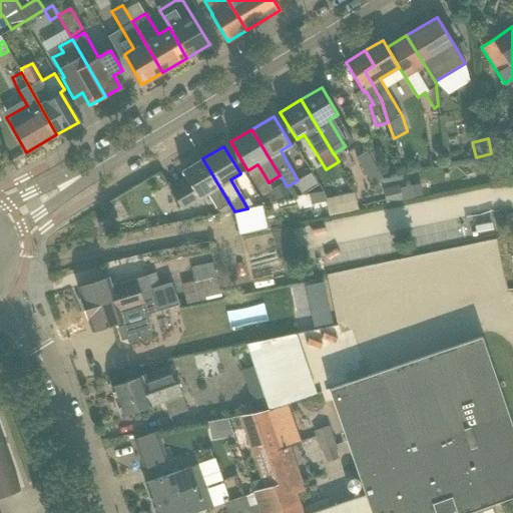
[(372,181),(384,178),(368,151),(357,157),(372,181)]
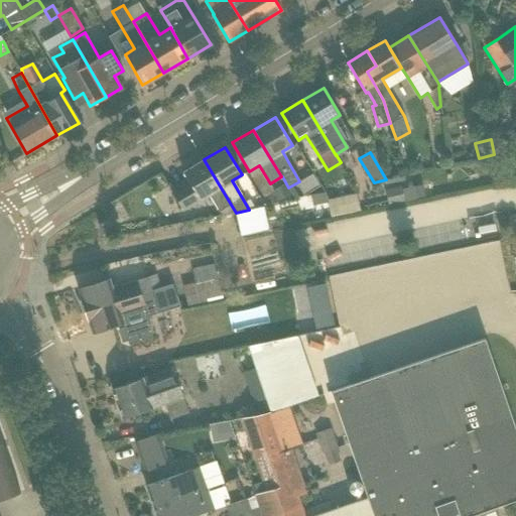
[(187,179),(170,189),(182,210),(209,194),(220,213),(221,212),(222,216),(236,213),(204,159),(183,171),(187,179)]
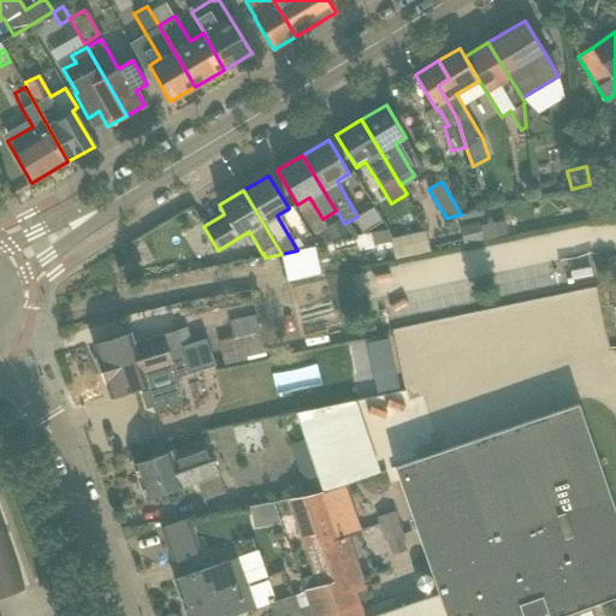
[(332,240),(347,231),(339,219),(325,227),(332,240)]
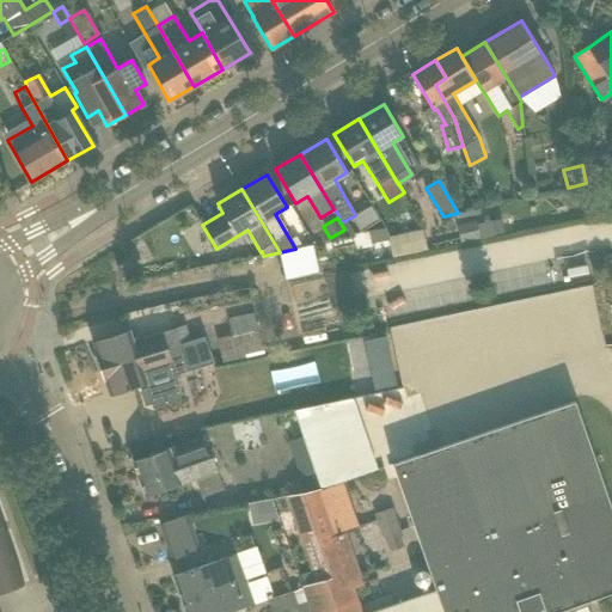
[(463,243),(481,238),(476,221),(458,225),(463,243)]
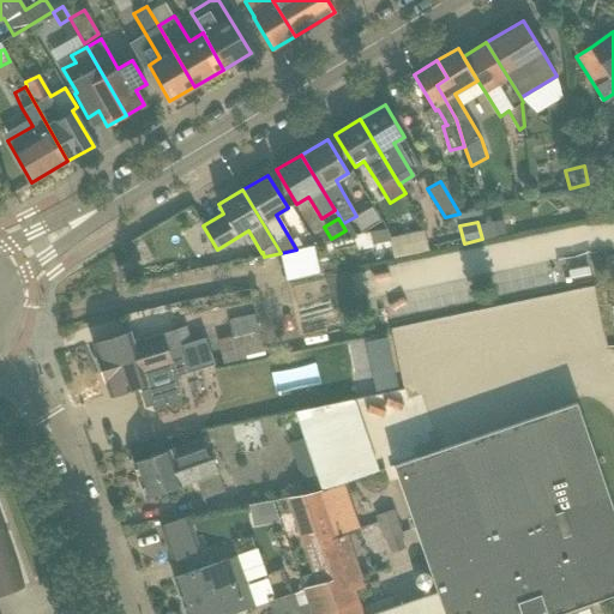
[(492,222),(479,226),(482,239),(482,240),(495,238),(492,222)]
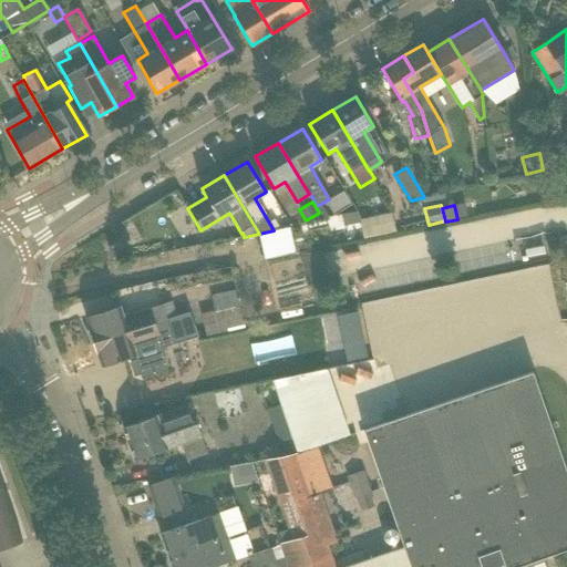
[(330,216),(333,232),(347,229),(348,238),(397,229),(392,212),(360,218),(358,210),(330,216)]
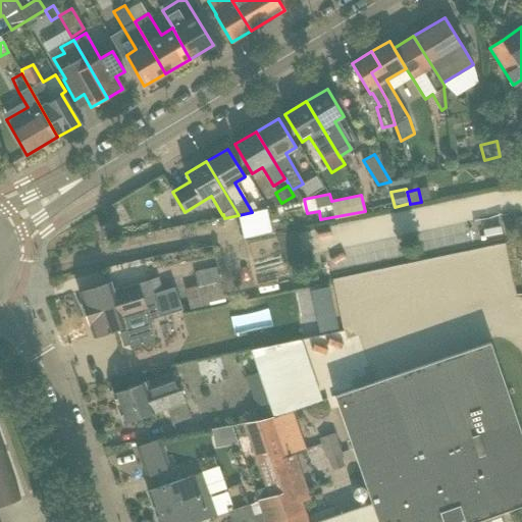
[(100,227),(107,240),(117,233),(110,221),(100,227)]
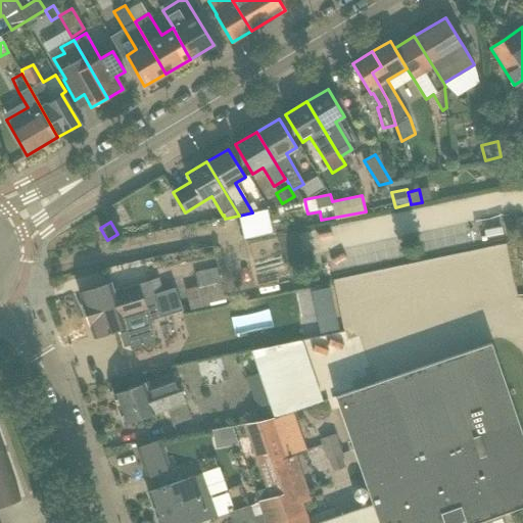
[(189,300),(191,310),(226,302),(219,268),(195,273),(199,287),(197,288),(199,297),(189,300)]
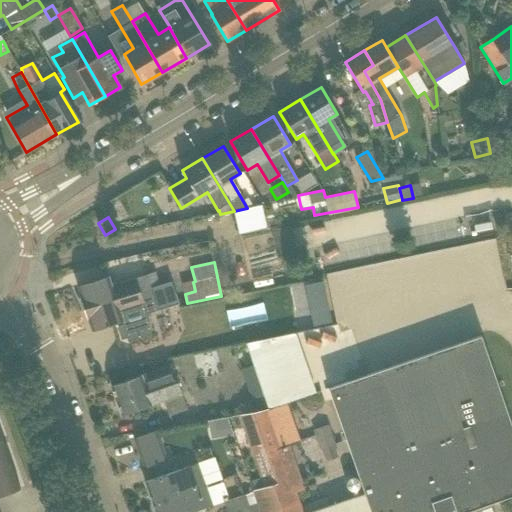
[(108,276),(77,286),(85,309),(161,286),(161,285),(156,271),(111,286),(108,276)]
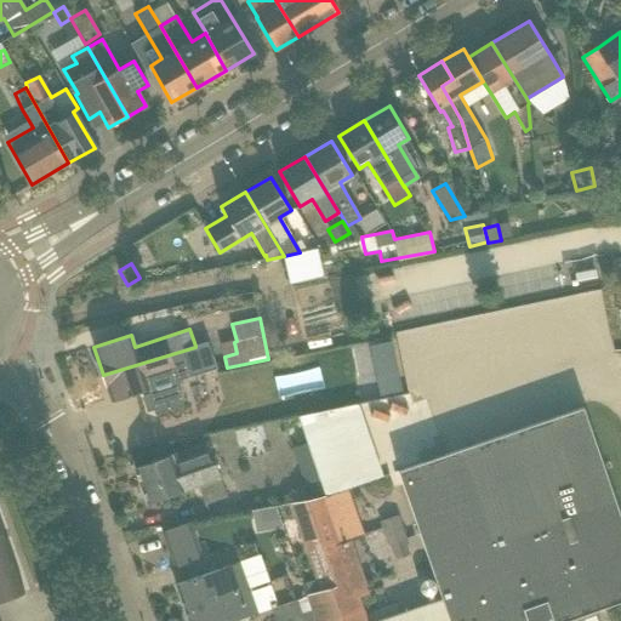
[(103,375),(112,402),(194,376),(217,369),(209,342),(195,346),(195,347),(103,375)]
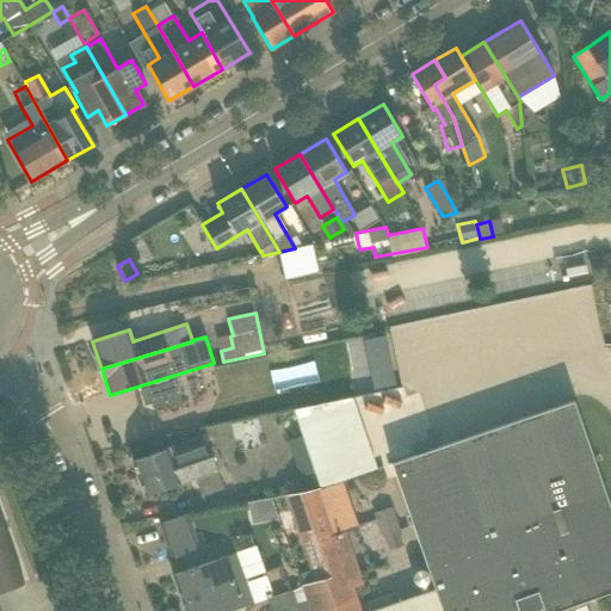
[(407,381),(451,370),(446,352),(402,362),(407,381)]
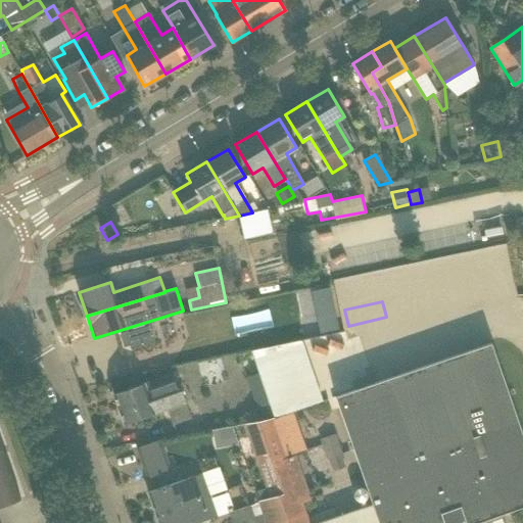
[(275,418),(312,406),(290,343),(252,351),(275,418)]
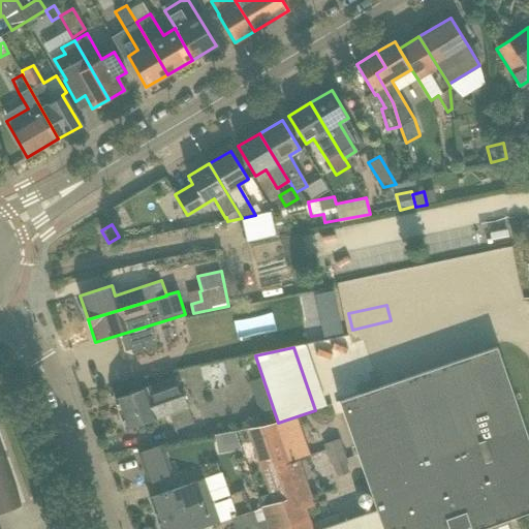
[(481,528),(528,512),(528,452),(493,347),(338,401),(382,528),(481,528)]
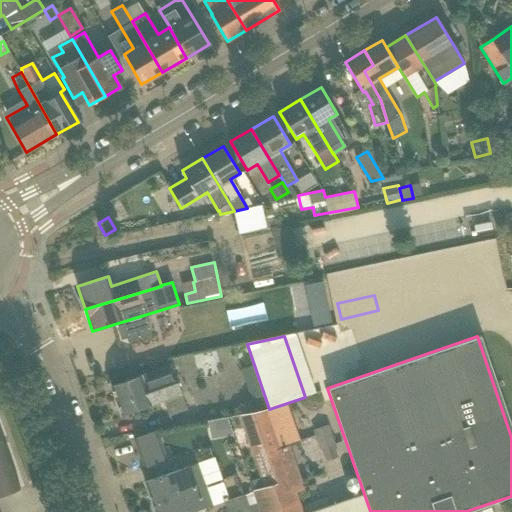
[(121,415),(164,401),(170,416),(187,410),(173,370),(143,380),(141,375),(111,385),(121,415)]
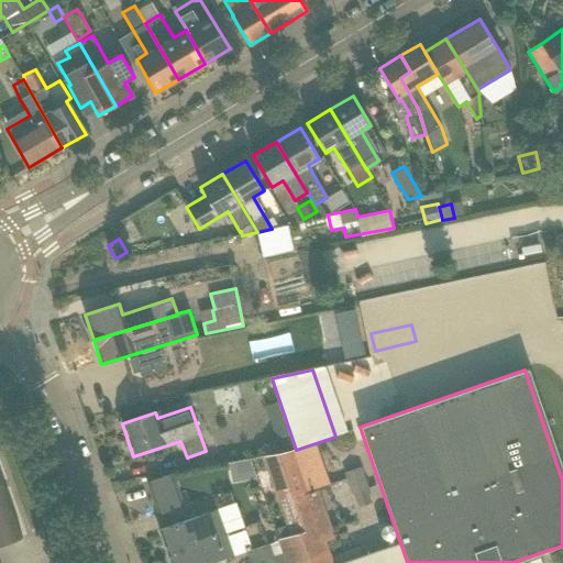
[(289,437),(278,441),(283,452),(294,449),(289,437)]
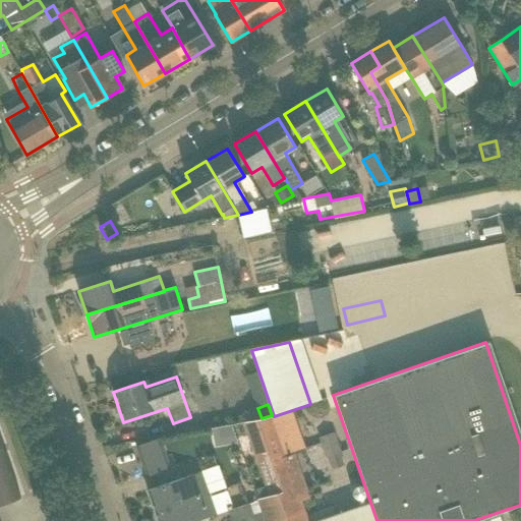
[(306,451),(292,412),(276,417),(273,418),(286,457),(289,465),(301,501),(309,498),(295,455),(306,451)]
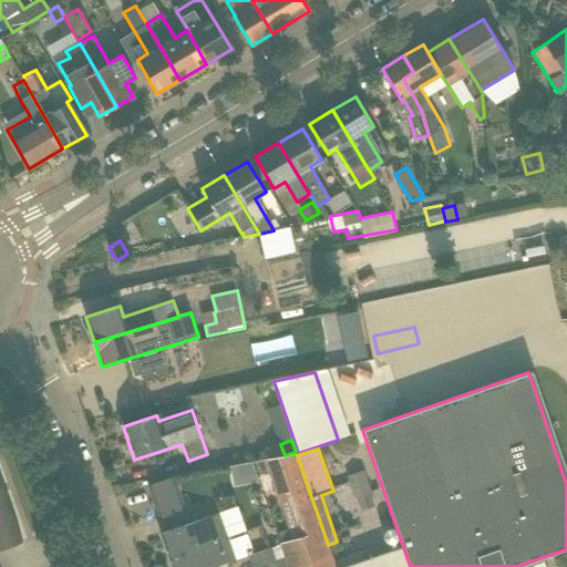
[(336,566),(328,545),(315,506),(311,497),(297,455),(267,460),(287,516),(291,529),(278,534),(282,545),(287,557),(278,560),(279,566),(336,566)]
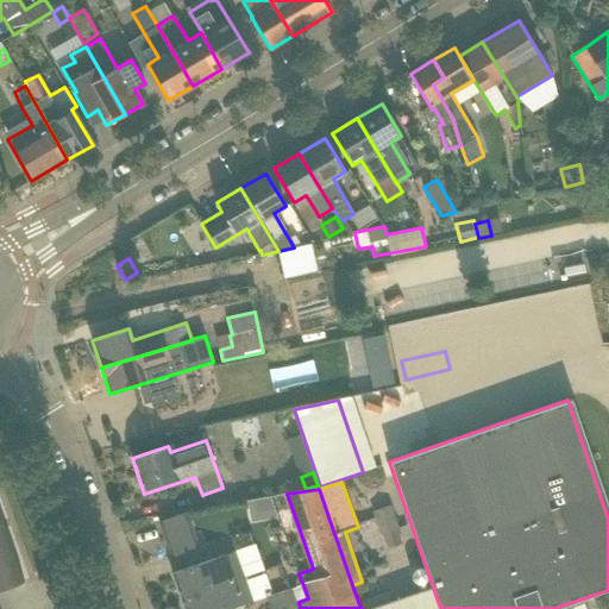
[(385,550),(405,544),(391,504),(374,510),(385,550)]
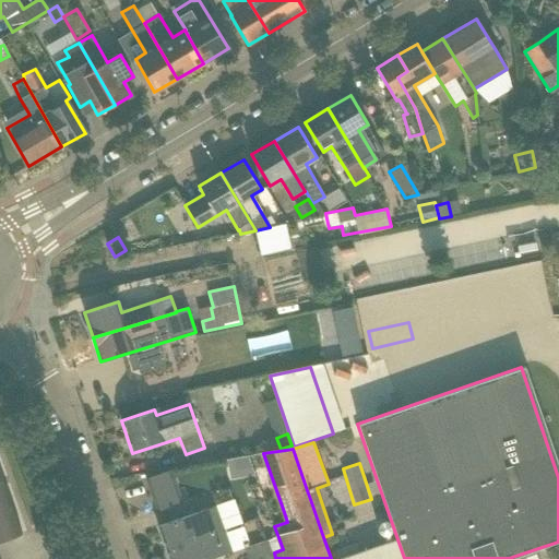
[(157,511),(182,503),(169,471),(145,479),(157,511)]
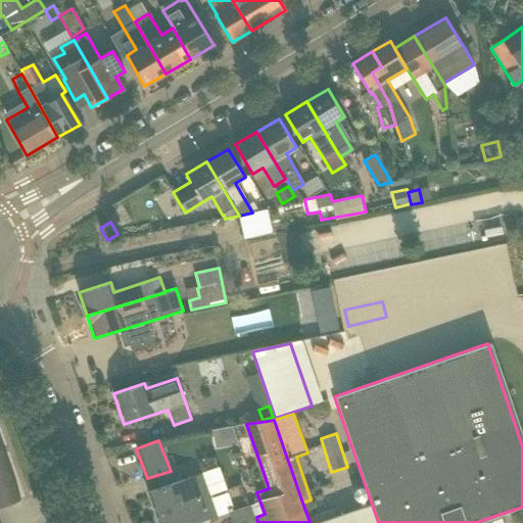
[(0,507),(21,498),(0,441),(0,507)]
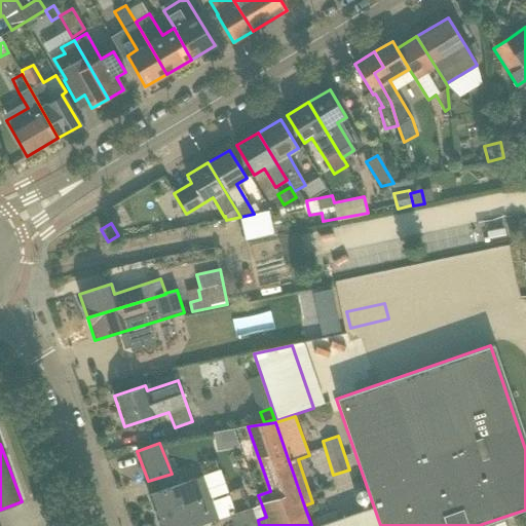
[(213,498),(205,476),(179,485),(149,495),(157,519),(188,508),(187,506),(213,498)]
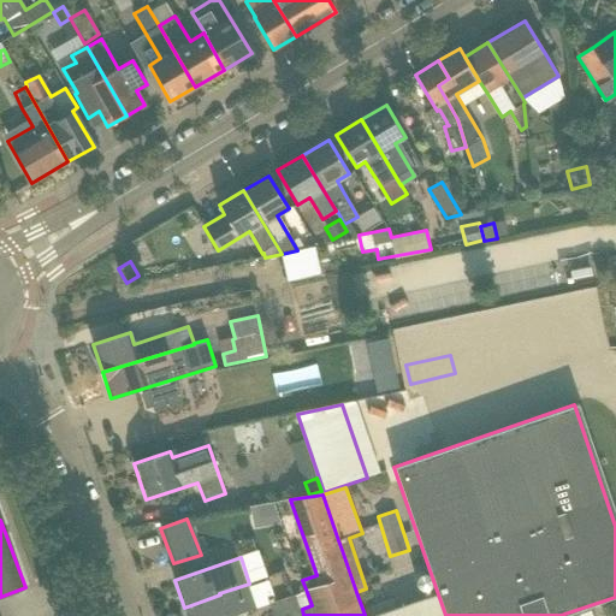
[(232,615),(246,611),(258,608),(249,584),(219,593),(220,594),(184,608),(187,615),(232,615)]
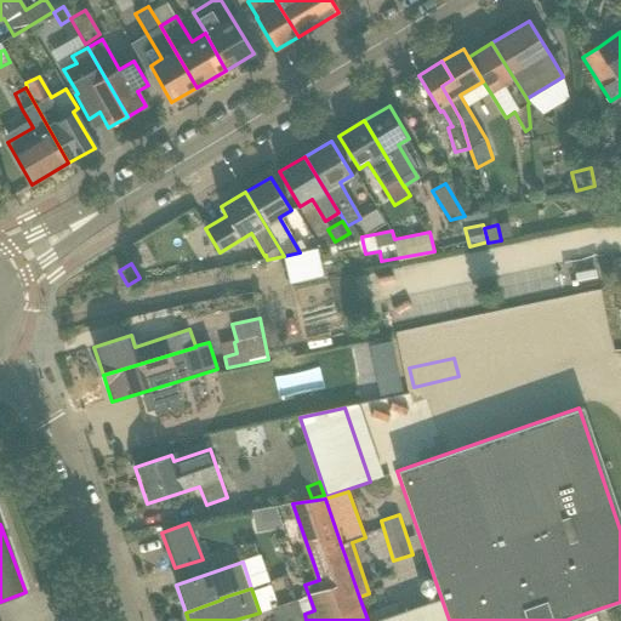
[(275,620),(306,620),(305,614),(314,610),(309,597),(272,610),(275,620)]
